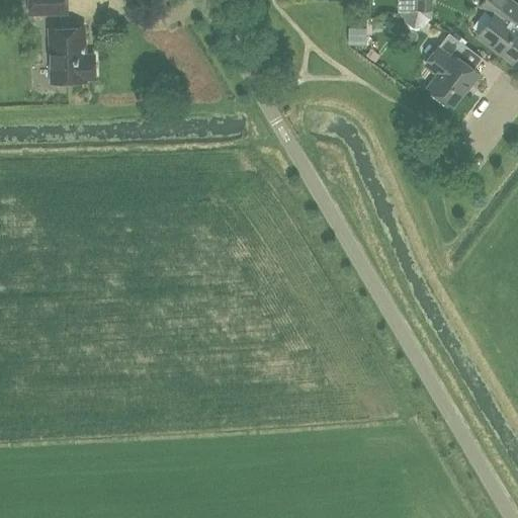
[(30,0),(31,13),(68,12),(67,0),(30,0)]
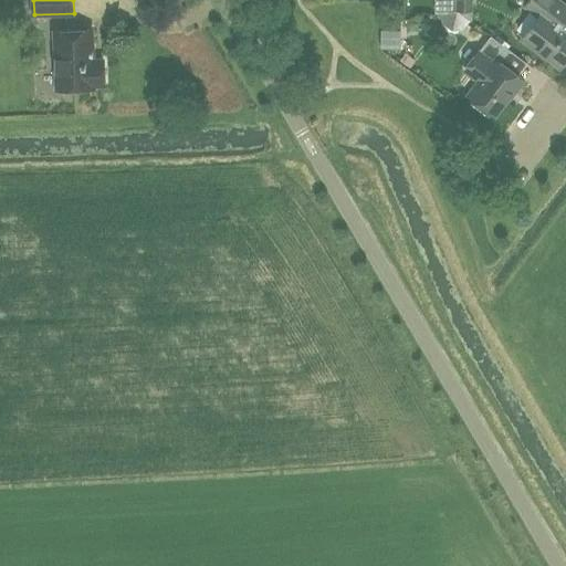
[(457,0),(457,10),(474,10),(473,0),(457,0)]
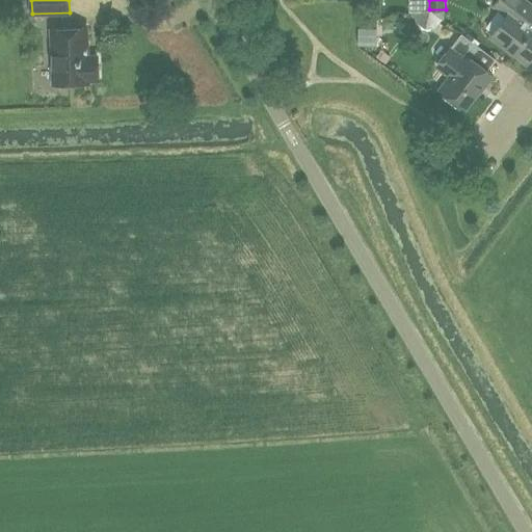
[(497,0),(494,4),(507,14),(491,35),(528,62),(531,56),(531,24),(524,19),(531,7),(531,4),(525,0),(497,0)]
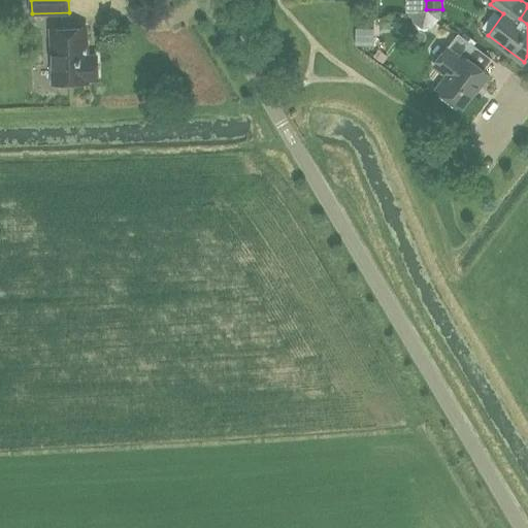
[(52,29),(54,83),(88,80),(88,78),(97,78),(96,56),(87,56),(86,27),(52,29)]
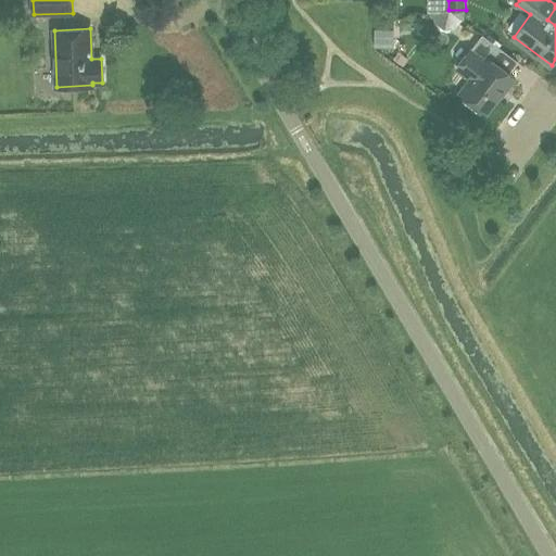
[(482,35),(467,55),(456,70),(470,79),(459,93),(487,113),(504,89),(506,90),(515,78),(494,62),(504,50),(482,35)]
